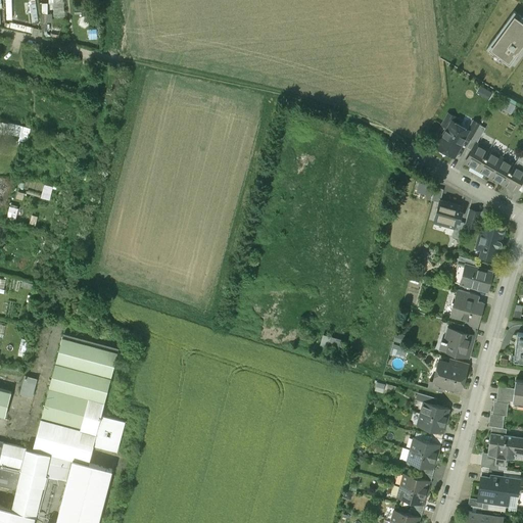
[(51,0),(52,15),(63,15),(63,0),(51,0)]
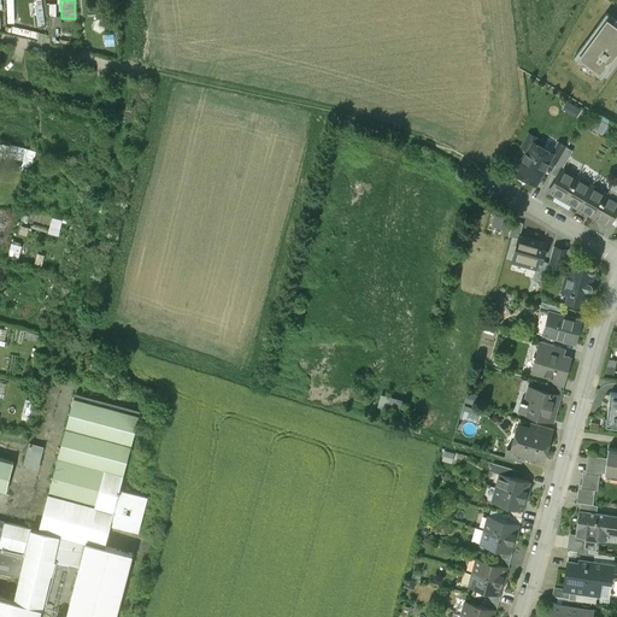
[(606,13),(574,58),(582,64),(585,62),(594,70),(593,72),(601,78),(613,62),(612,62),(616,53),(616,24),(613,22),(615,19),(606,13)]
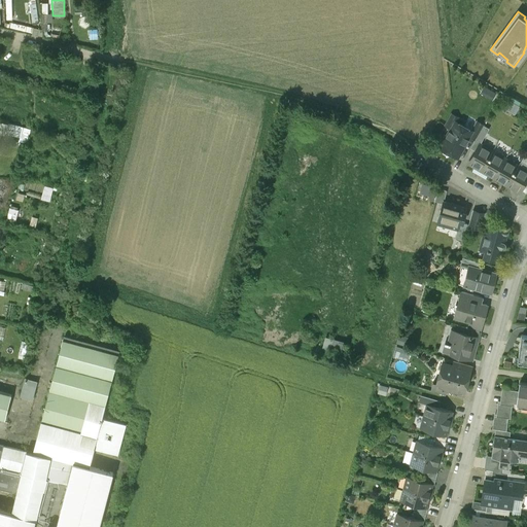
[(496,94),(484,86),(480,93),(492,100),(496,94)]
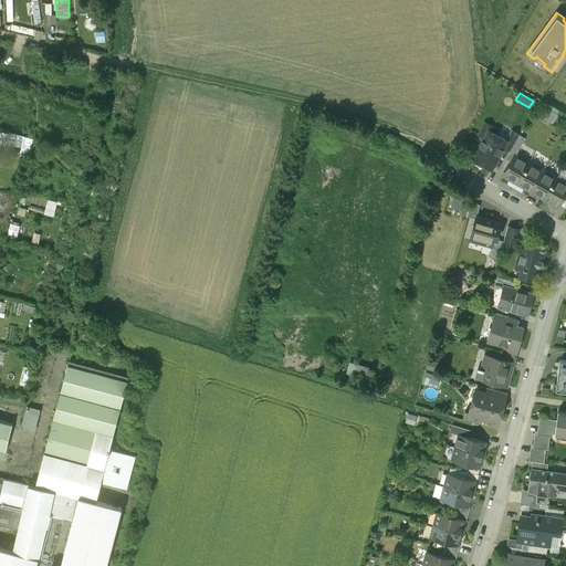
[(559,109),(549,105),(543,117),(553,123),(559,109)]
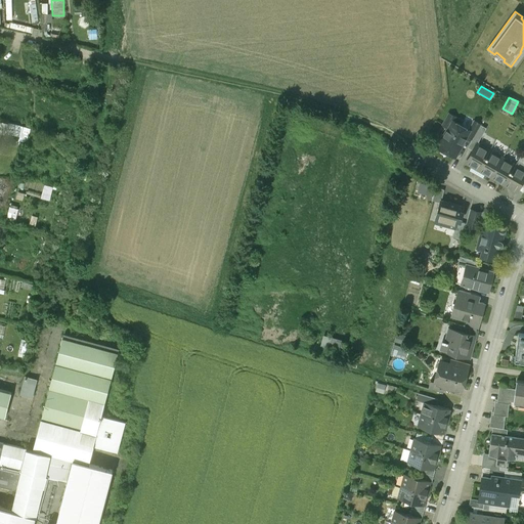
[(449,114),(443,125),(448,127),(452,121),(453,121),(455,117),(449,114)]
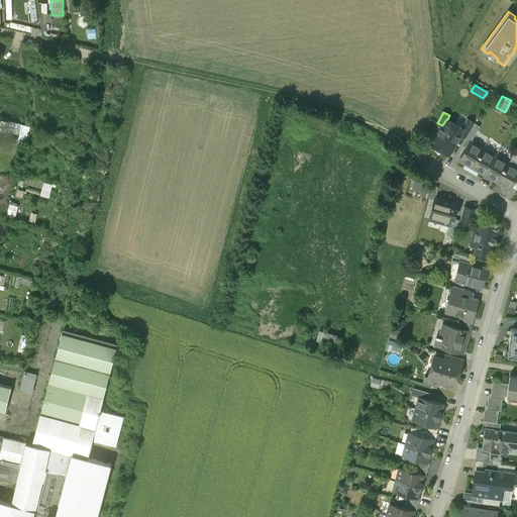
[(447,119),(446,119),(442,125),(431,144),(449,154),(460,133),(463,129),(462,128),(447,119)]
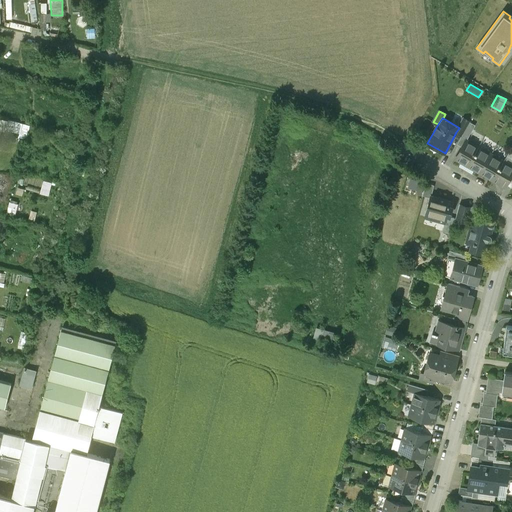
[(464,118),(458,127),(459,128),(456,132),(462,135),(469,122),(469,121),(464,118)]
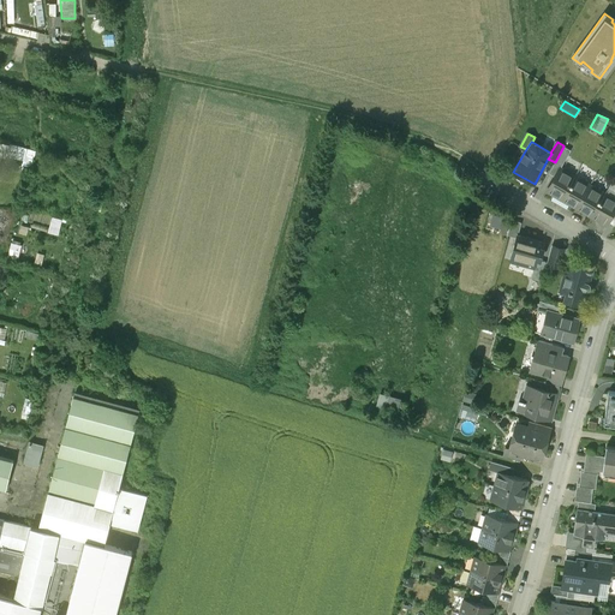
[(5,161),(33,166),(36,148),(9,143),(5,161)]
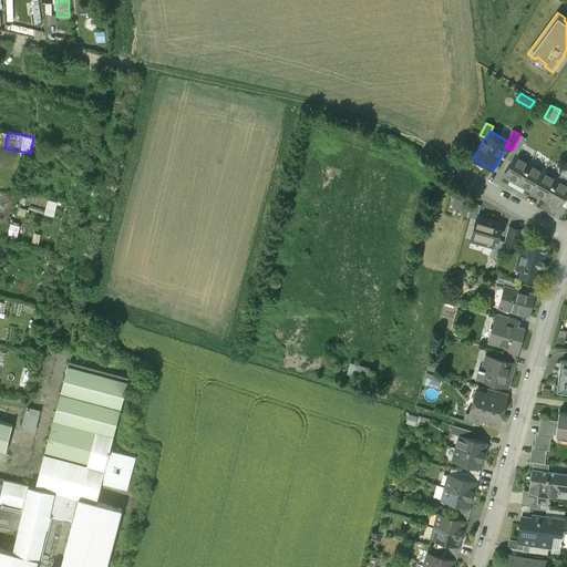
[(512,150),(506,160),(512,163),(516,155),(526,138),(519,135),(512,150)]
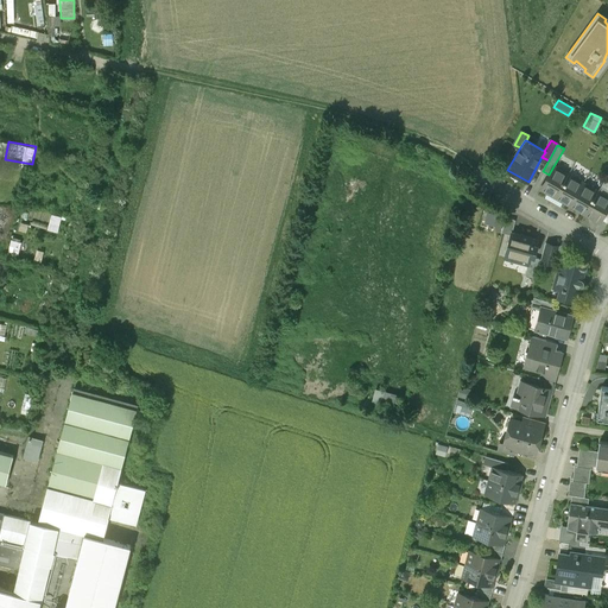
[(553,166),(549,175),(540,189),(555,197),(568,175),(553,166)]
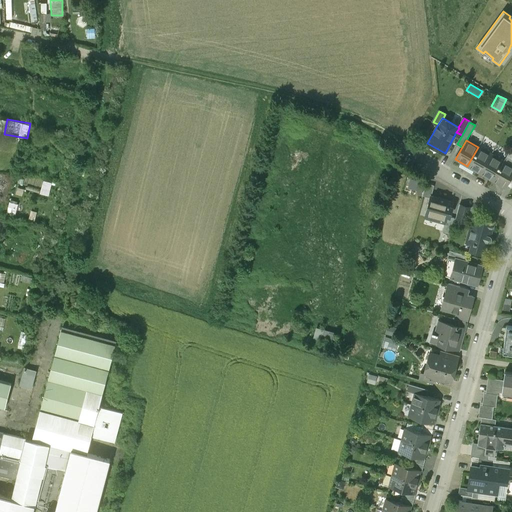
[(491,154),(478,147),(467,166),(480,173),(491,154)]
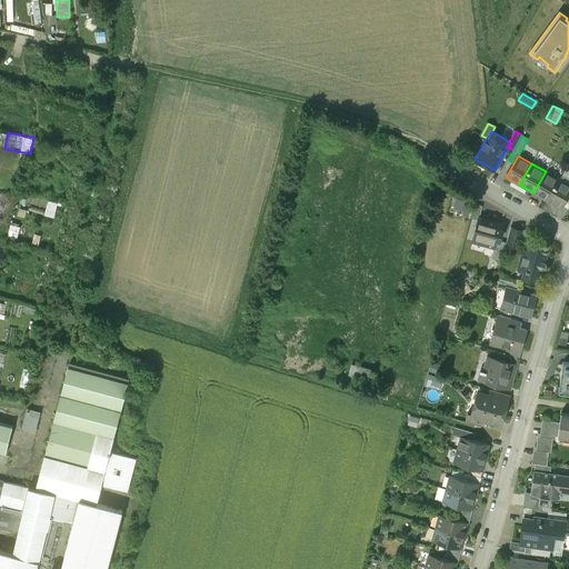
[(559,179),(548,200),(561,208),(568,195),(568,192),(568,168),(566,167),(559,179)]
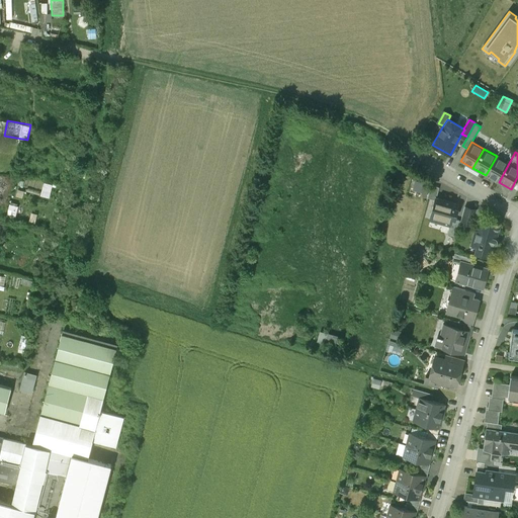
[(509,163),(497,156),(486,175),(499,182),(509,163)]
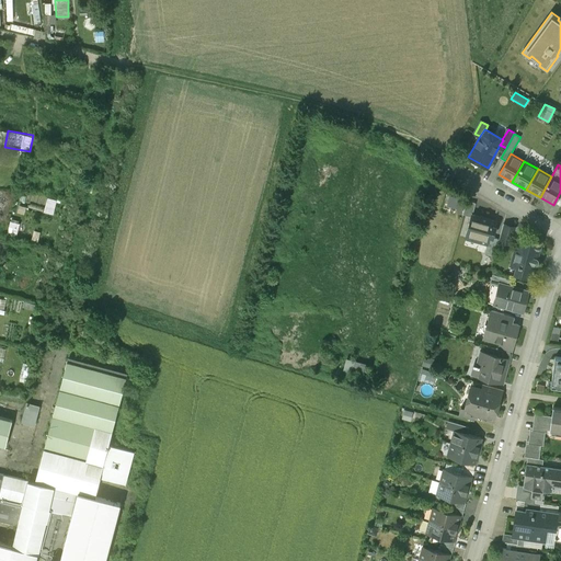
[(47,196),(44,210),(54,214),(57,198),(47,196)]
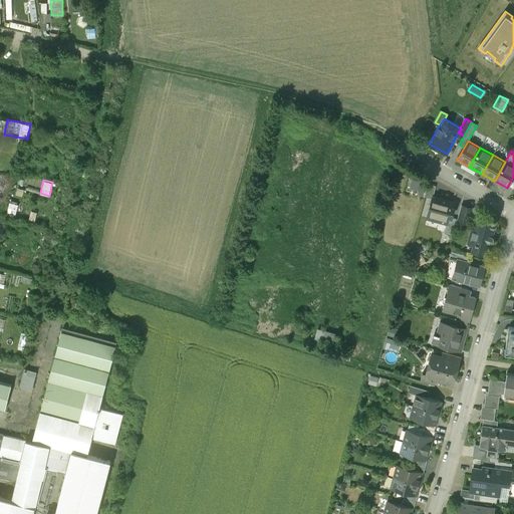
[(436,186),(428,184),(424,196),(432,198),(432,196),(433,197),(436,186)]
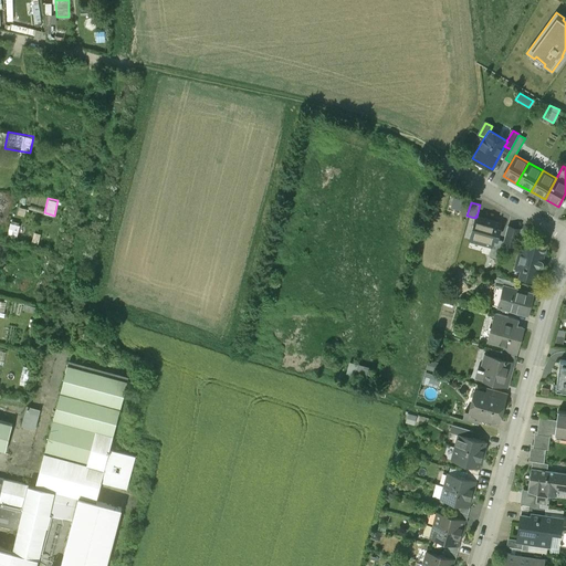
[(477,217),(475,216),(475,218),(473,227),(474,227),(470,240),(471,240),(472,238),(484,241),(483,243),(491,245),(493,238),(498,239),(500,229),(496,228),(499,222),(477,217)]
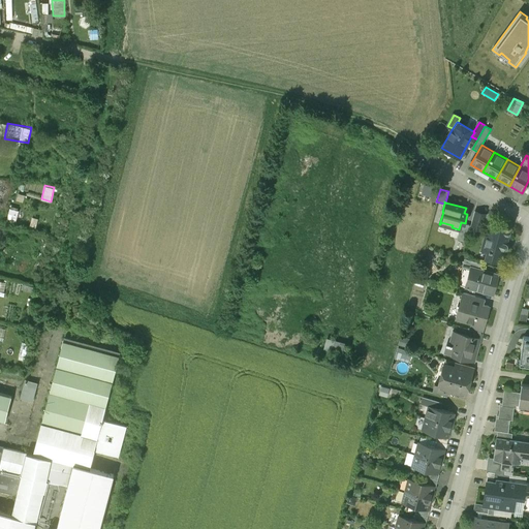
[(20,224),(24,211),(9,208),(6,221),(20,224)]
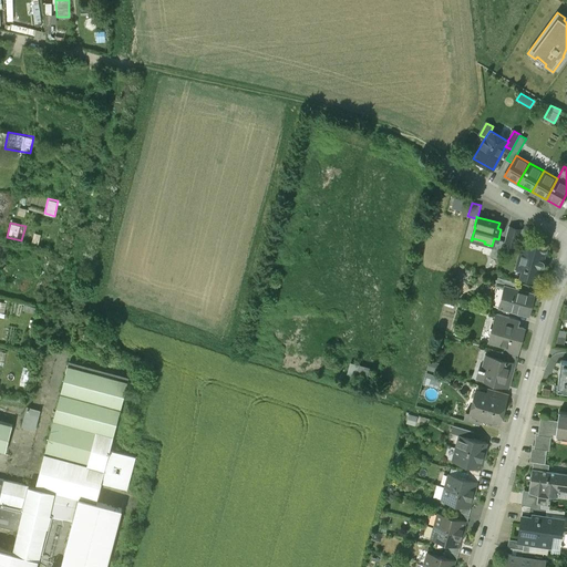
[(515,228),(508,226),(505,241),(504,244),(516,247),(521,232),(515,229),(515,228)]
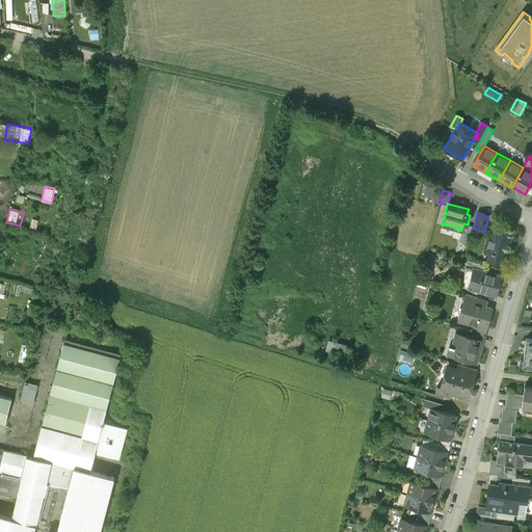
[(468,224),(463,223),(461,231),(459,240),(469,242),(473,229),(474,227),(468,224)]
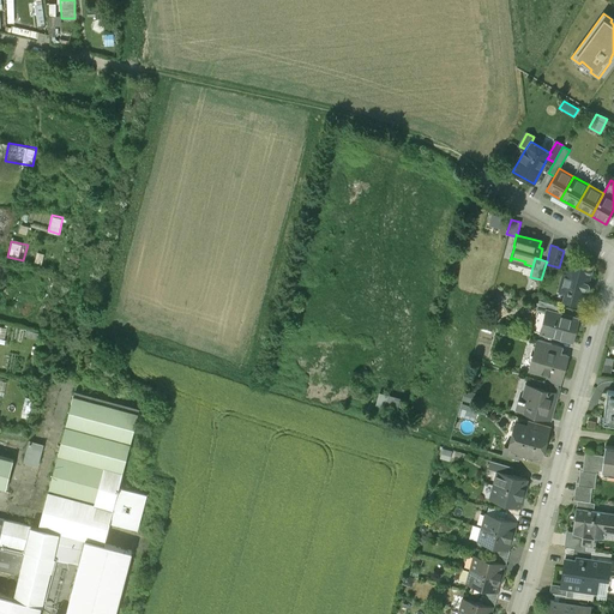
[(591,265),(571,259),(566,276),(564,275),(559,290),(567,293),(566,300),(583,305),(585,294),(583,294),(584,289),(585,289),(587,289),(588,288),(589,287),(589,286),(588,283),(587,282),(585,282),(587,277),(588,277),(591,265)]
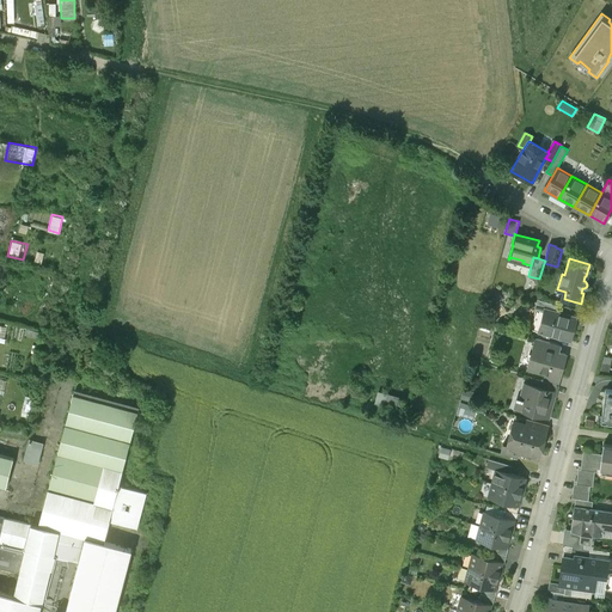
[(556,304),(537,299),(534,310),(545,312),(546,308),(554,311),(556,304)]
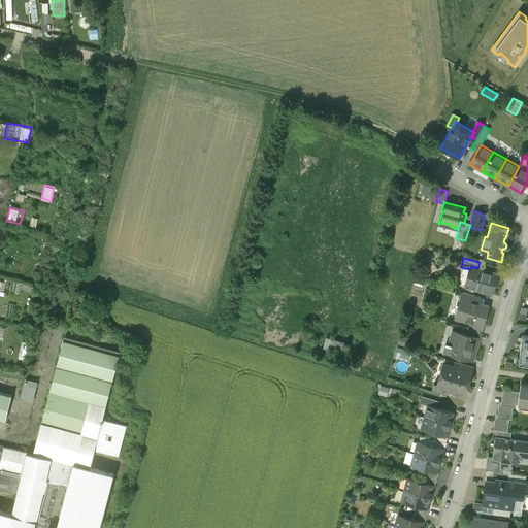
[(477,268),(471,266),(470,269),(466,287),(492,294),(497,274),(477,268)]
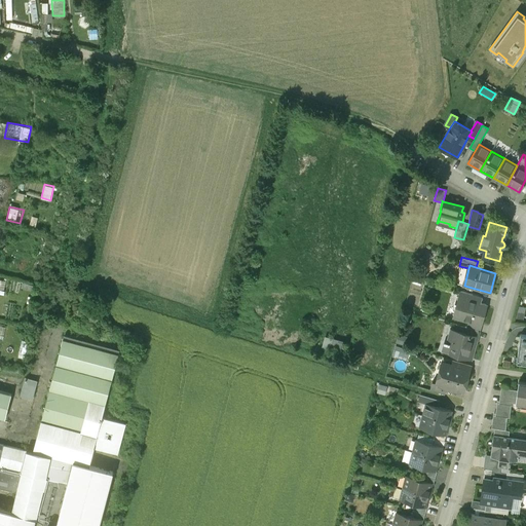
[(473,294),(460,291),(458,297),(471,300),(473,294)]
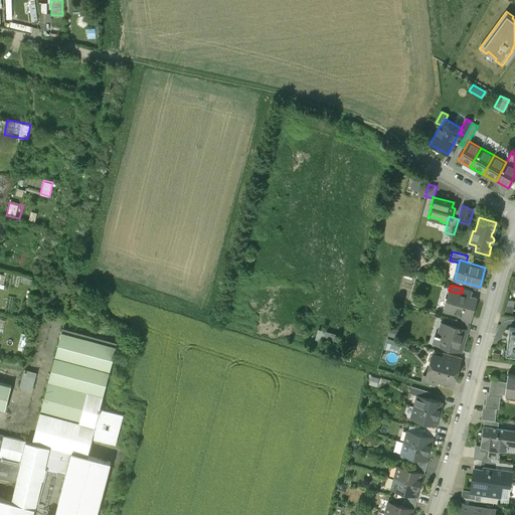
[(461,294),(449,291),(444,310),(459,314),(471,318),(476,298),(461,294)]
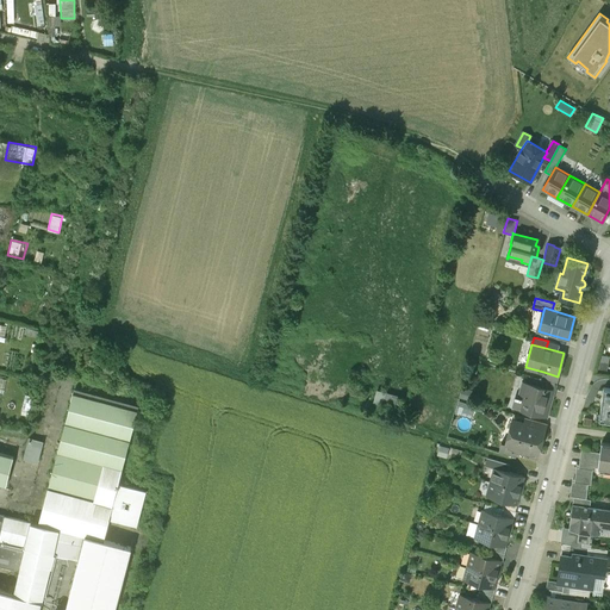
[(558,377),(543,372),(542,379),(555,383),(558,377)]
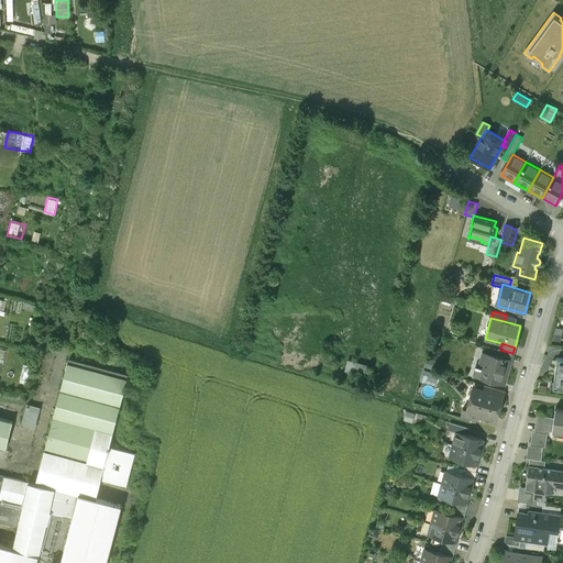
[(500,350),(488,346),(486,352),(507,359),(509,353),(512,354),(512,353),(500,350)]
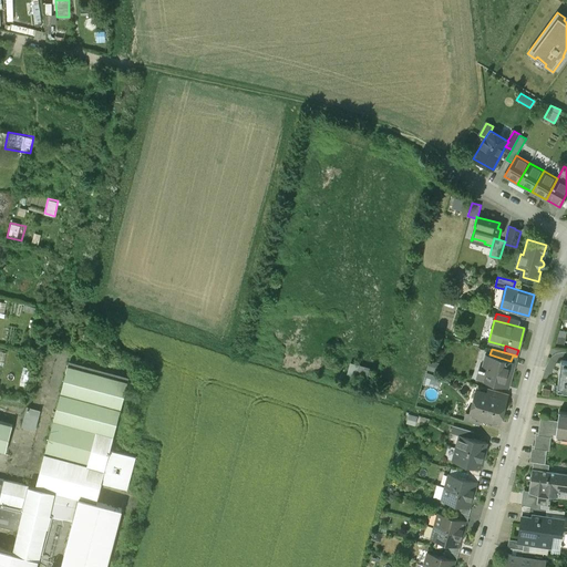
[(511,361),(490,354),(485,353),(482,368),(480,367),(478,369),(482,370),(481,377),(476,375),(476,377),(508,385),(513,368),(509,367),(511,361)]
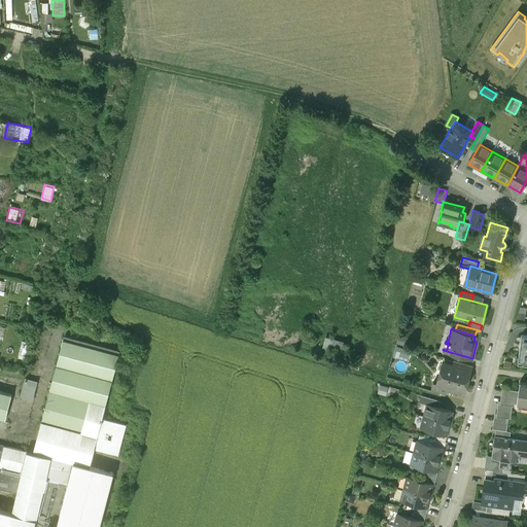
[(406,346),(408,337),(398,335),(396,343),(406,346)]
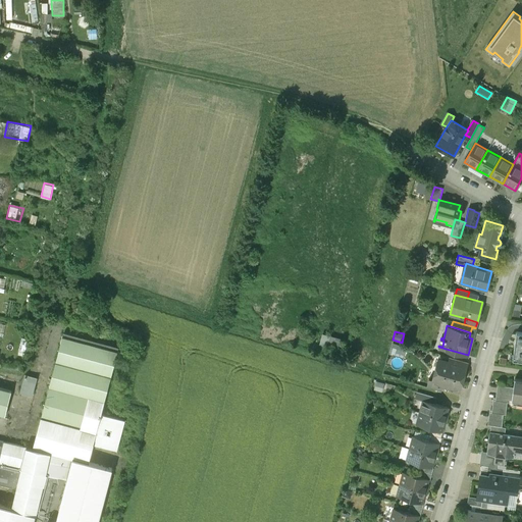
[(521,333),(516,332),(513,354),(515,354),(514,360),(521,360),(521,333)]
